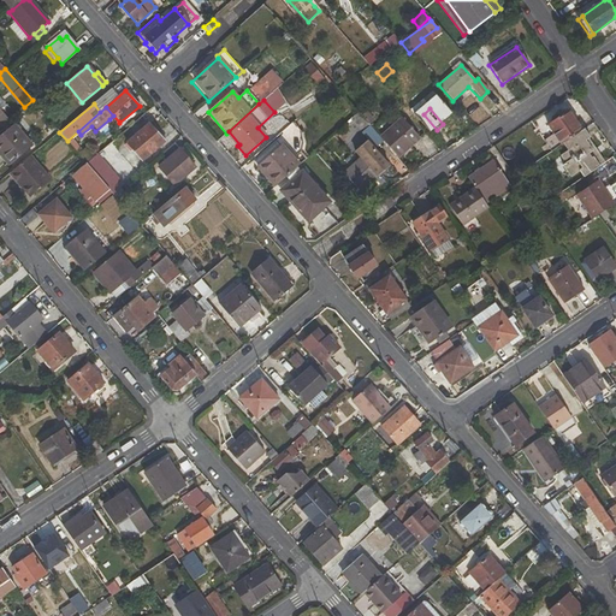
[(548,124),(562,146),(564,144),(584,132),(568,110),(548,124)]
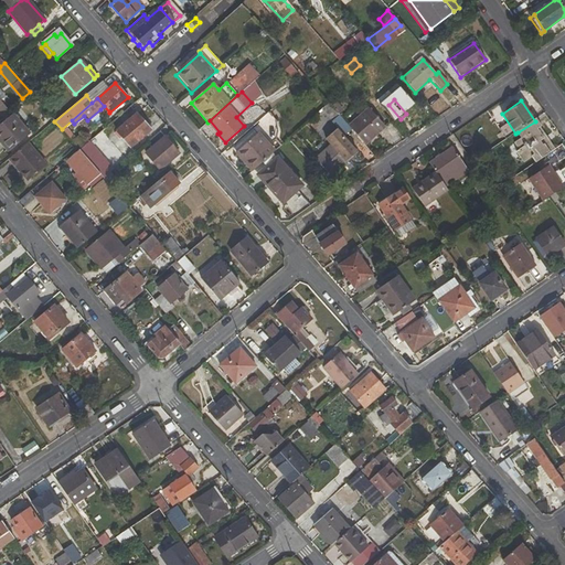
[(339,116),(328,104),(321,109),(333,123),(339,116)]
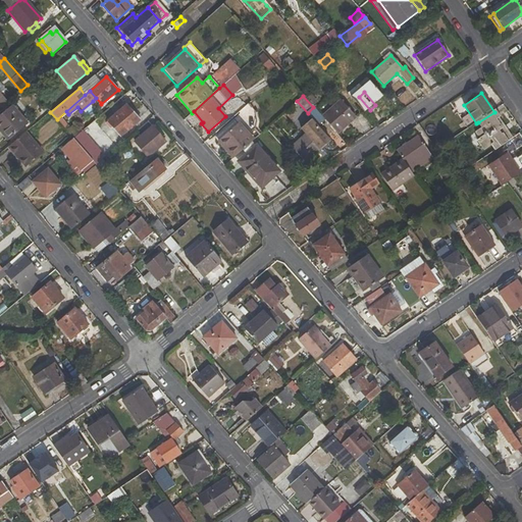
[(341,101),(321,117),(336,135),(355,117),(341,101)]
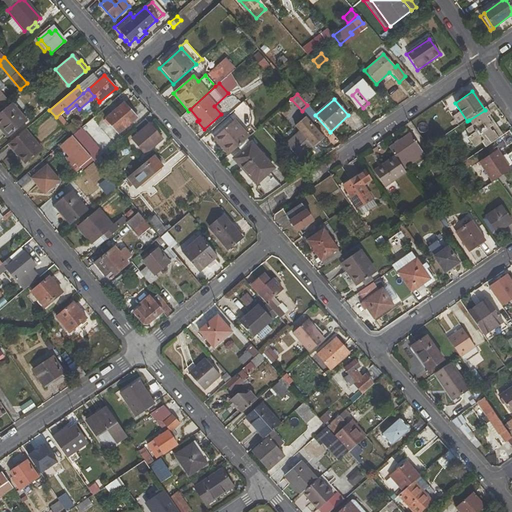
[(118,133),(136,118),(124,104),(106,119),(118,133)]
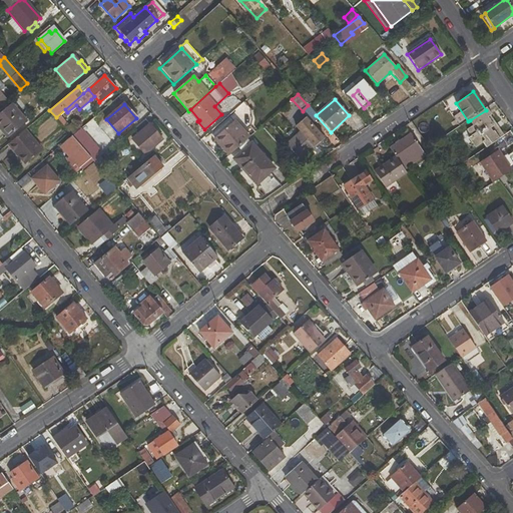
[(23,114),(21,116),(12,105),(0,114),(0,128),(7,137),(28,119),(23,114)]
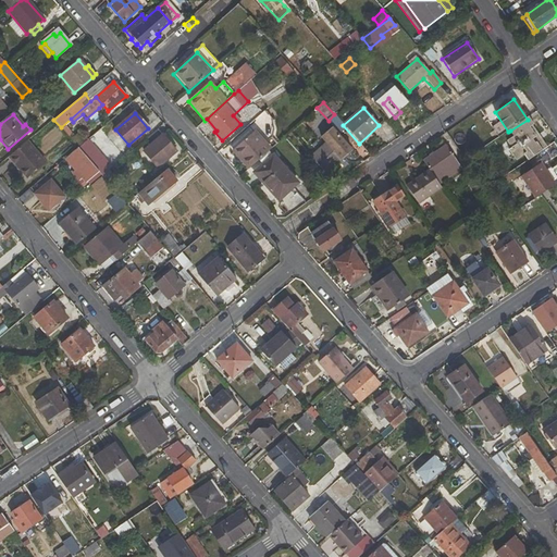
[(518,160),(524,156),(529,161),(548,147),(543,140),(540,141),(535,136),(539,134),(533,126),(534,125),(529,118),(528,120),(510,131),(515,137),(508,141),(512,148),(509,150),(518,160)]
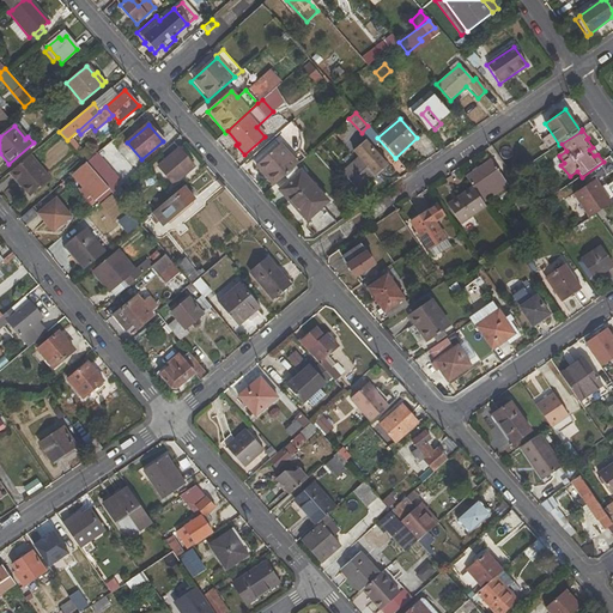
[(174,184),(194,167),(173,143),(157,156),(162,163),(157,167),(174,184)]
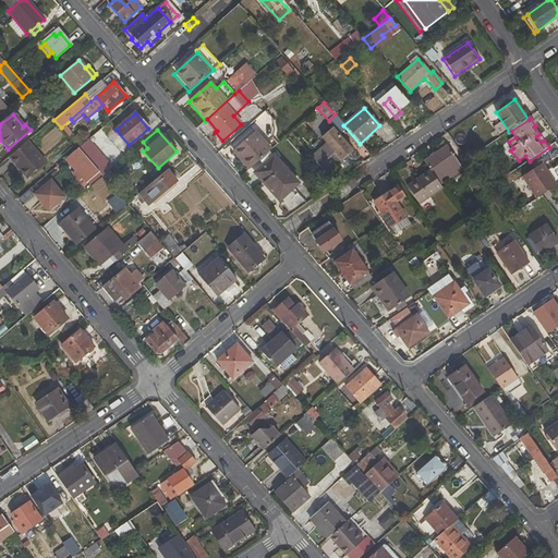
[(270,150),(254,132),(234,149),(245,160),(243,162),(249,169),(270,150)]
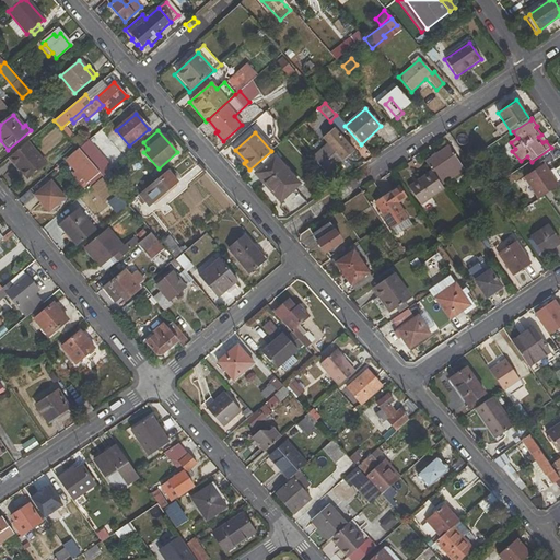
[(354,149),(341,133),(331,142),(345,158),(354,149)]
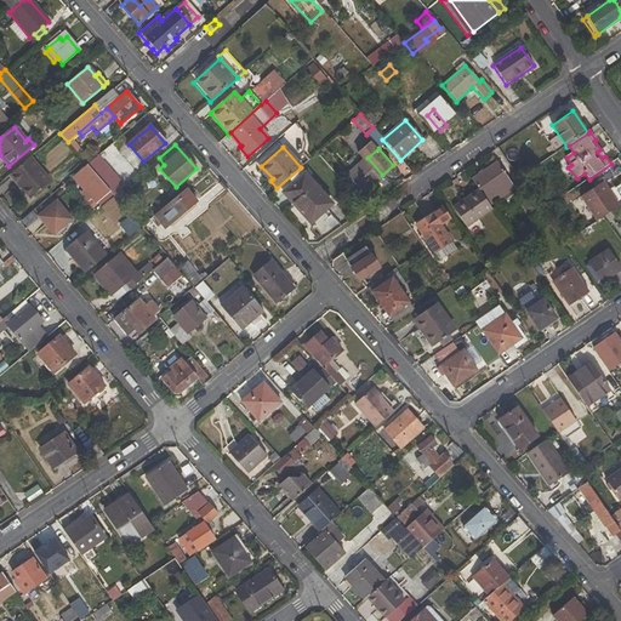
[(363,195),(385,176),(382,175),(368,158),(366,155),(345,175),(363,195)]
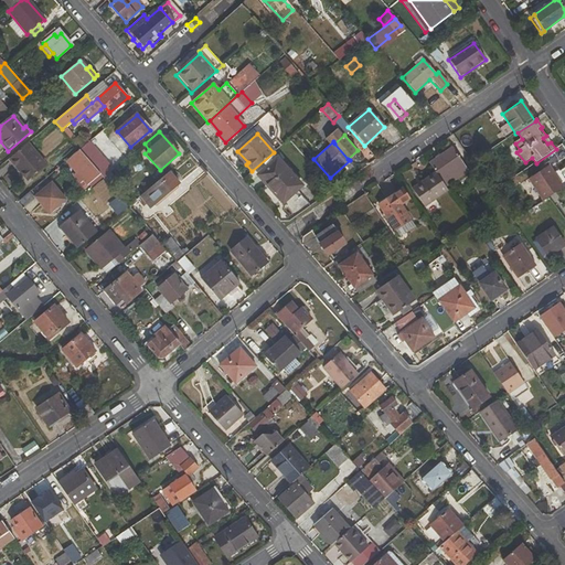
[(112,171),(88,142),(80,150),(91,163),(104,179),(110,172),(112,171)]
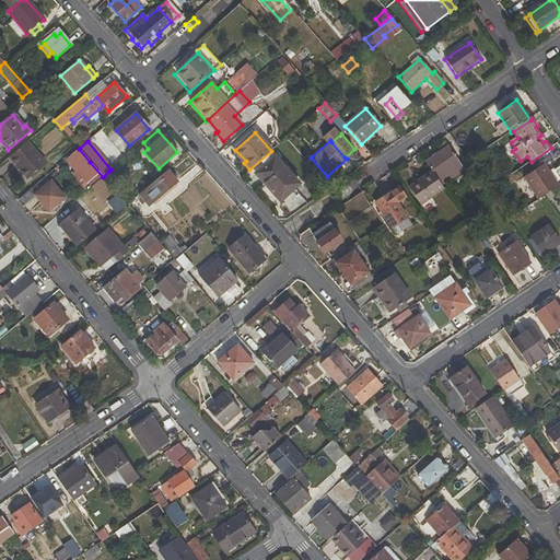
[(31,177),(46,164),(28,142),(10,158),(18,167),(21,164),(31,177)]
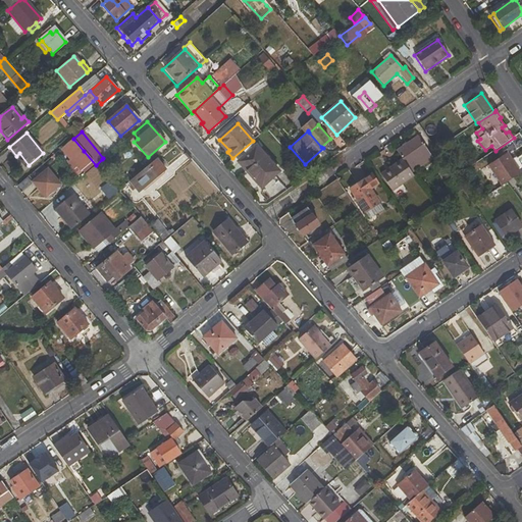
[(433,159),(418,137),(398,151),(403,159),(413,173),(433,159)]
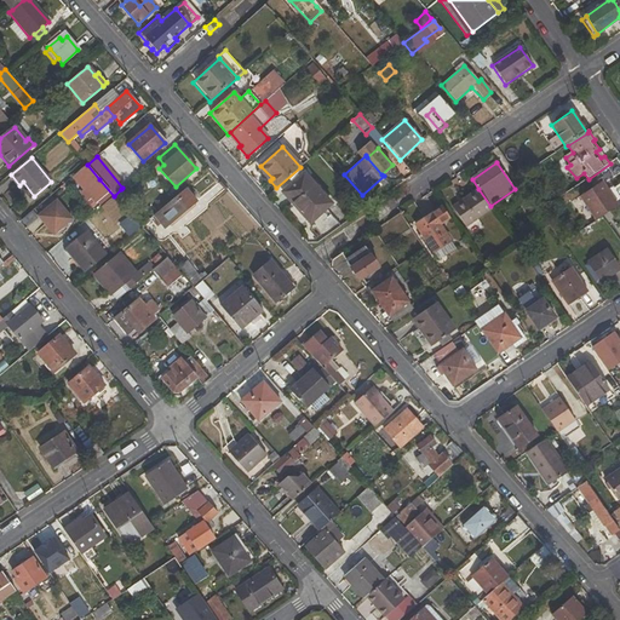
[(103,196),(93,184),(99,179),(87,165),(81,170),(89,178),(80,185),(84,190),(82,193),(87,200),(90,197),(95,202),(103,196)]
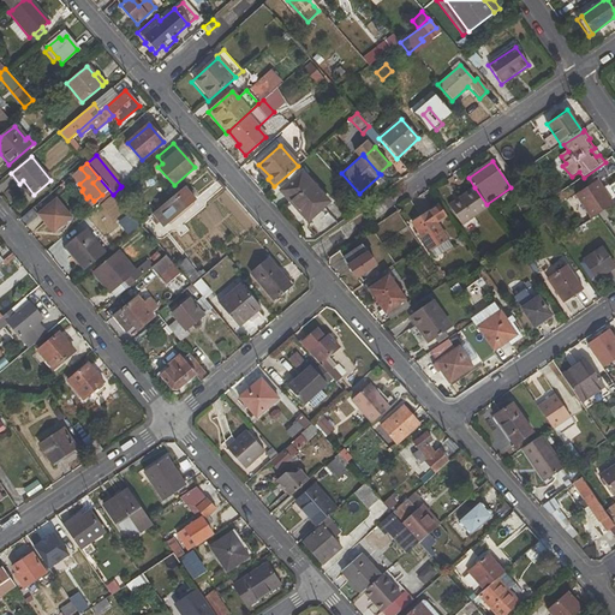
[(258,165),(256,166),(268,179),(270,177),(258,165)]
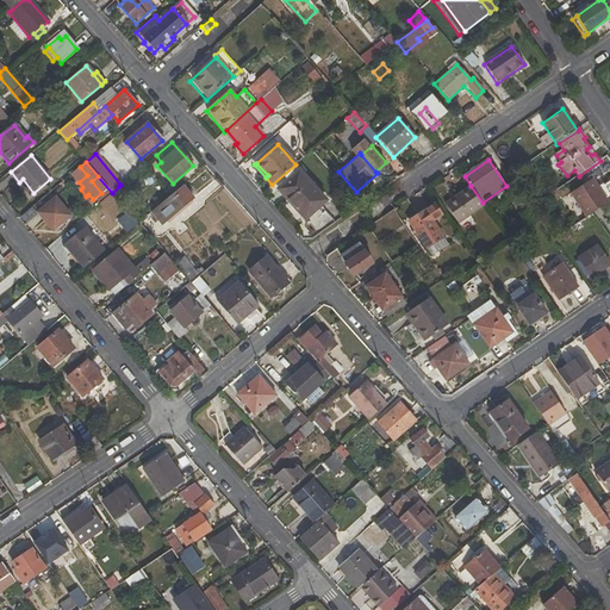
[(279,190),(304,218),(324,201),(299,172),(279,190)]
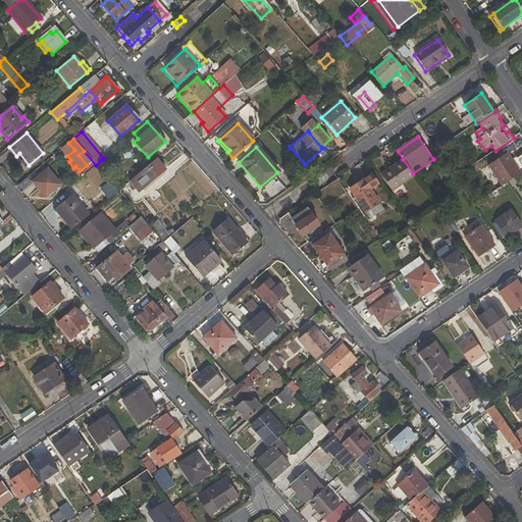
[(16,156),(25,167),(29,165),(19,153),(16,156)]
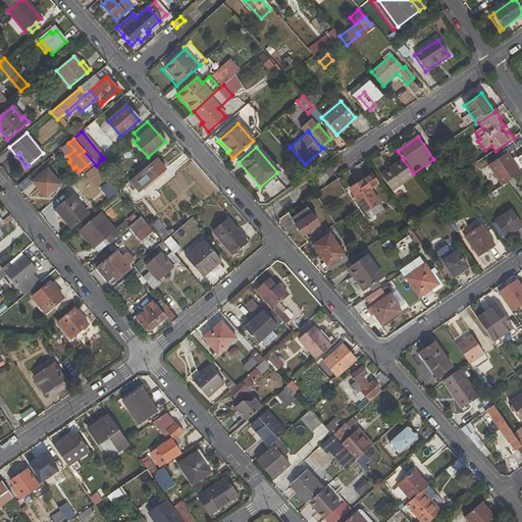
[(488,165),(502,186),(507,183),(520,173),(507,153),(488,165)]
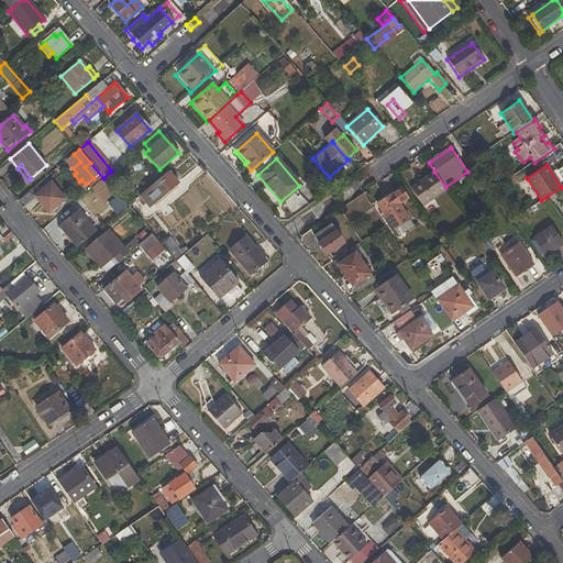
[(108,184),(114,178),(110,172),(103,178),(108,184)]
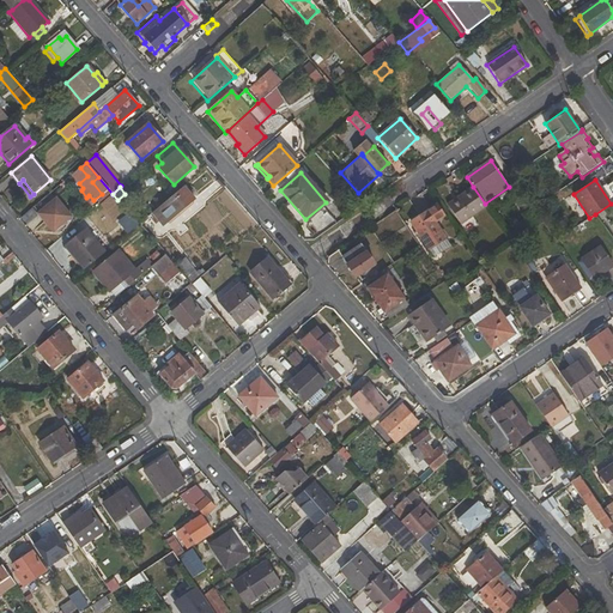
[(163,226),(194,199),(183,187),(152,213),(158,222),(163,226)]
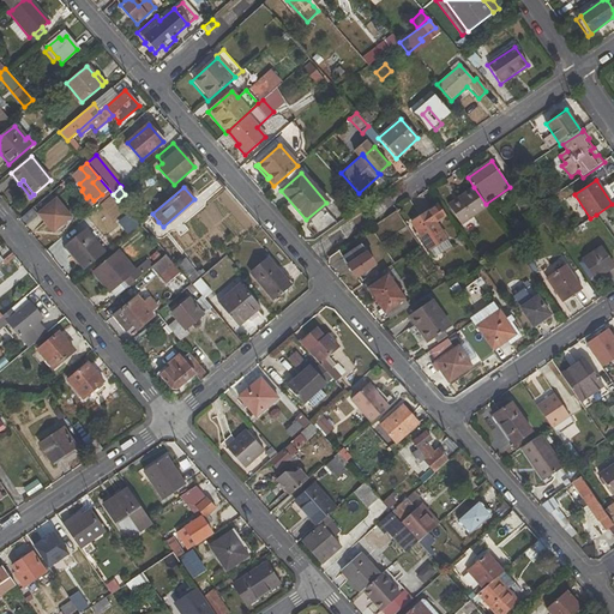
[(488,209),(486,204),(474,187),(449,205),(463,226),(488,209)]
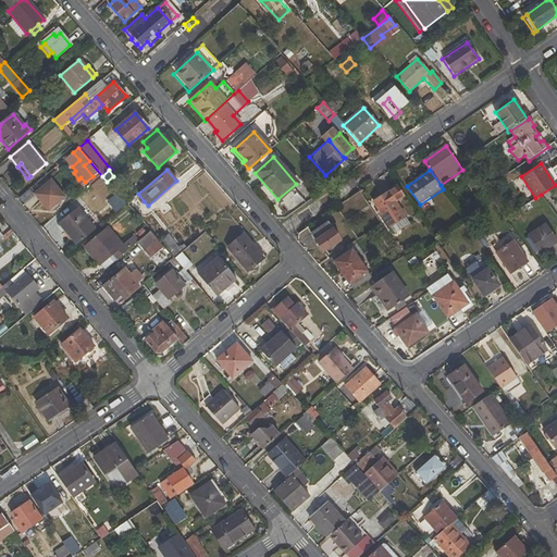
[(467,182),(477,197),(486,190),(475,175),(467,182)]
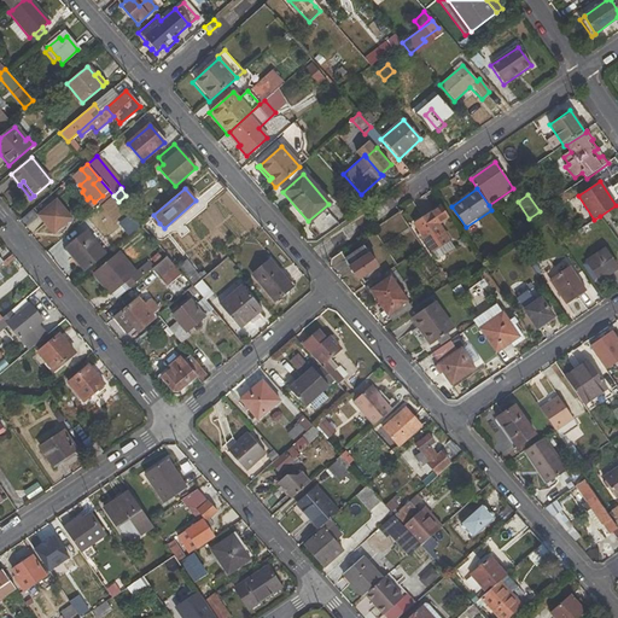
[(53,234),(71,219),(56,200),(39,216),(53,234)]
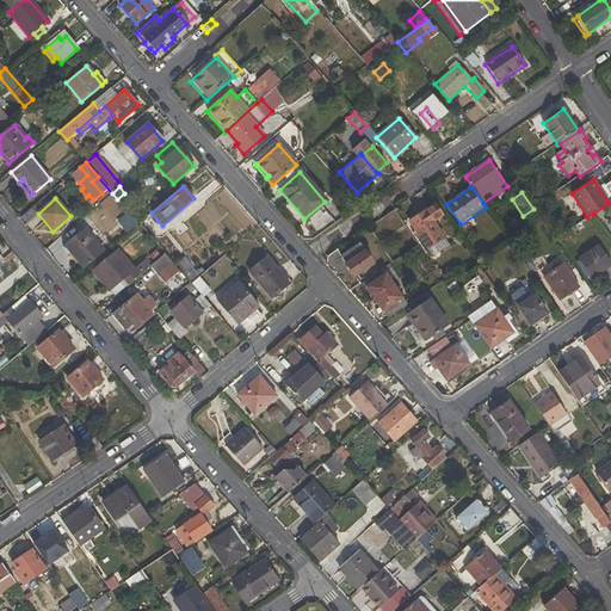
[(434,222),(444,215),(437,203),(409,222),(433,257),(450,245),(434,222)]
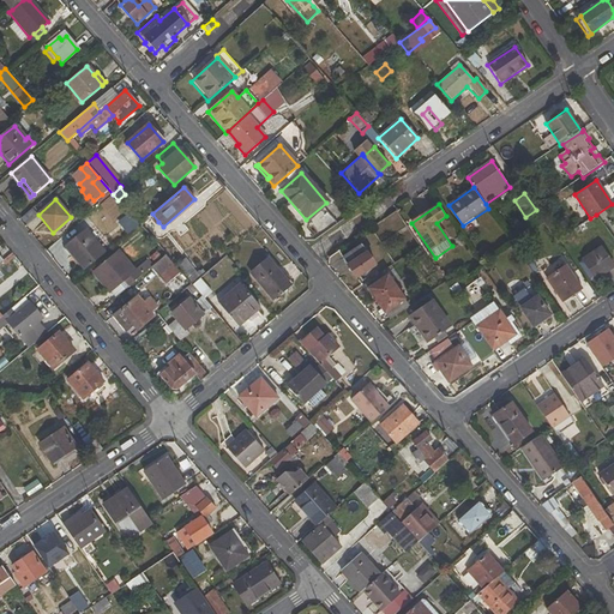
[(326,211),(317,215),(321,227),(341,218),(338,212),(327,217),(326,211)]
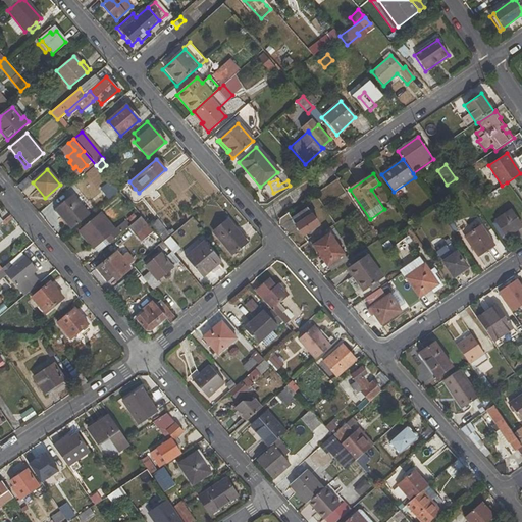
[(135,189),(129,181),(126,185),(132,192),(135,189)]
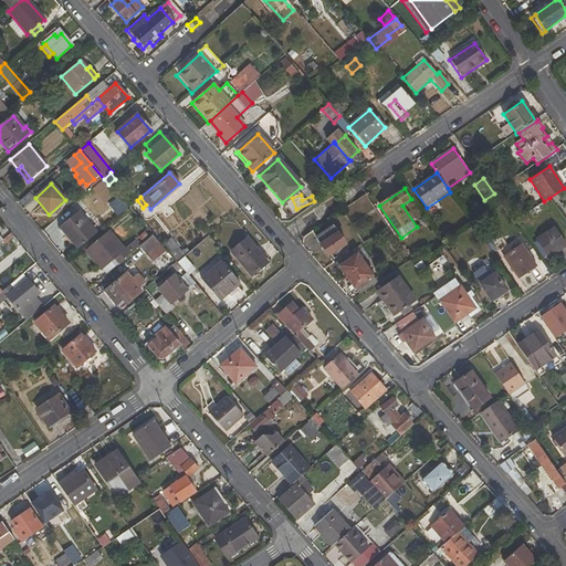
[(96,234),(77,212),(60,227),(79,250),(96,234)]
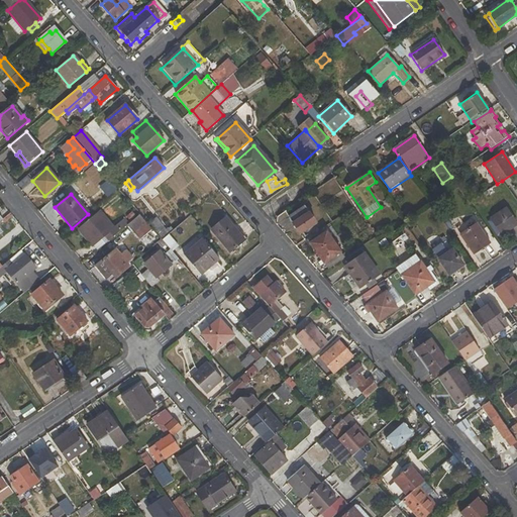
[(475,200),(471,203),(478,214),(483,211),(475,200)]
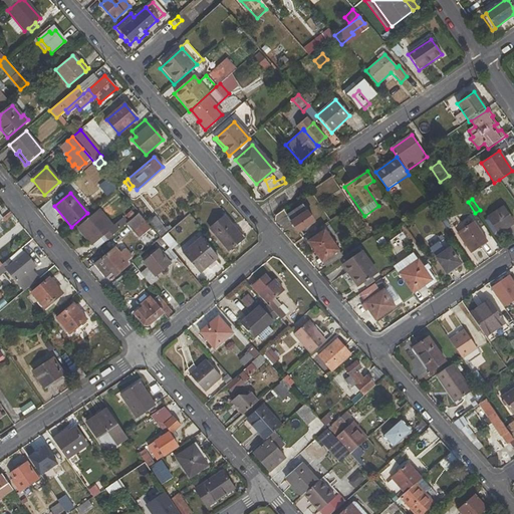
[(303,205),(287,215),(299,233),(314,222),(303,205)]
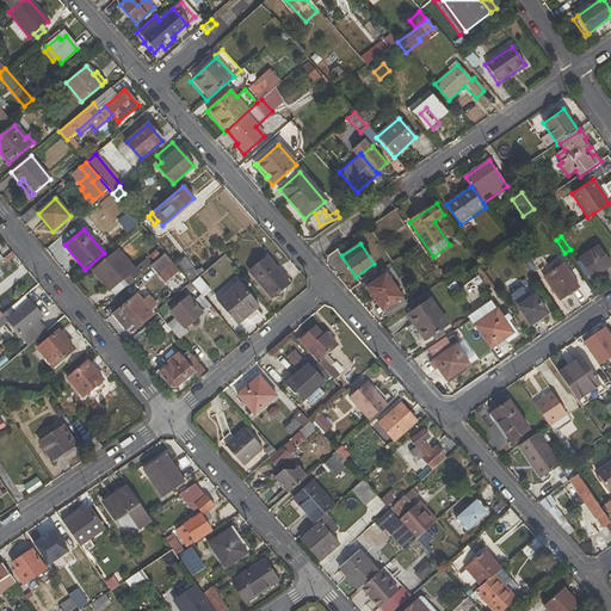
[(65,245),(60,248),(80,273),(85,270),(65,245)]
